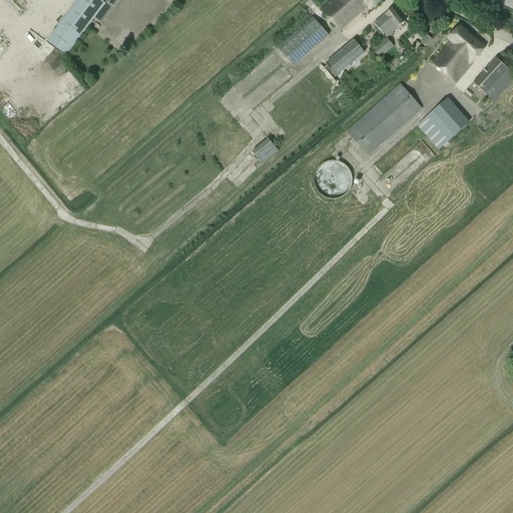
[(99,0),(78,0),(47,41),(67,56),(105,4),(99,0)]
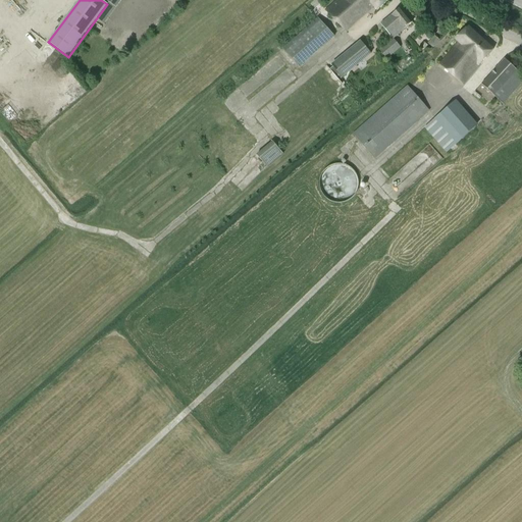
[(377,10),(388,0),(387,0),(337,0),(326,10),(346,32),(374,6),(377,10)]
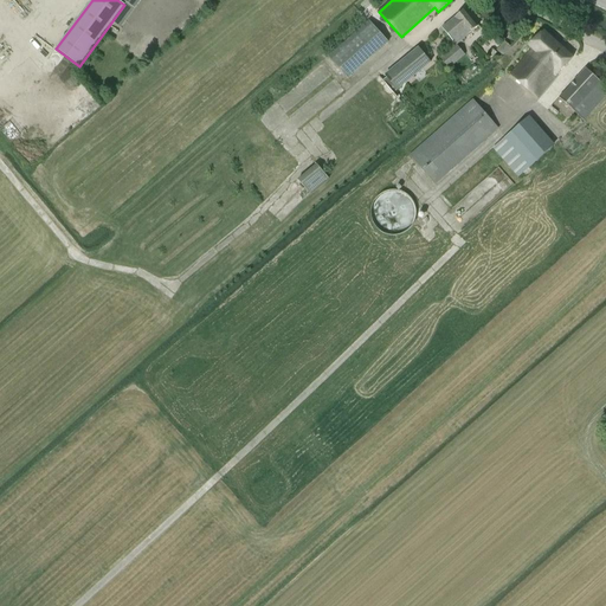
[(465,10),(443,28),(457,45),(479,26),(465,10)]
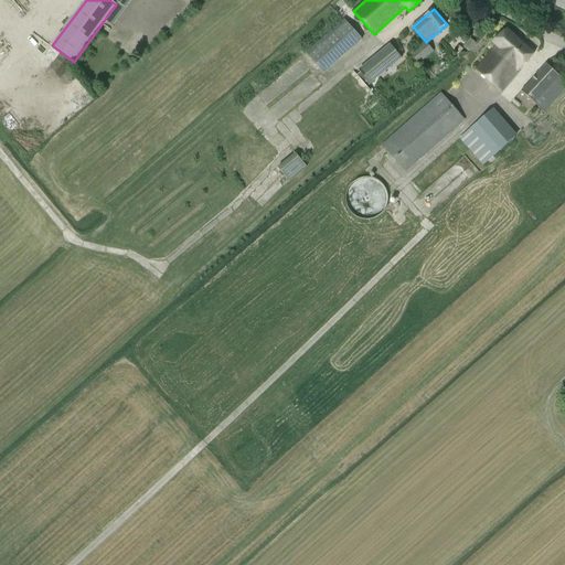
[(307,53),(324,73),(362,40),(344,20),(307,53)]
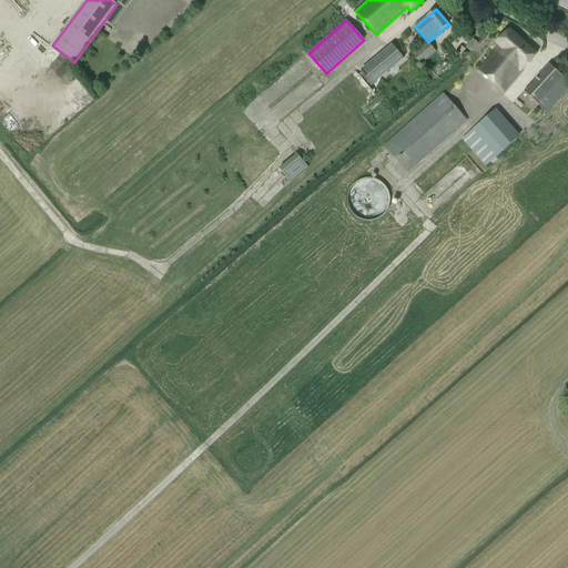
[(521,72),(537,54),(510,29),(495,42),(499,47),(479,71),(505,93),(521,72)]
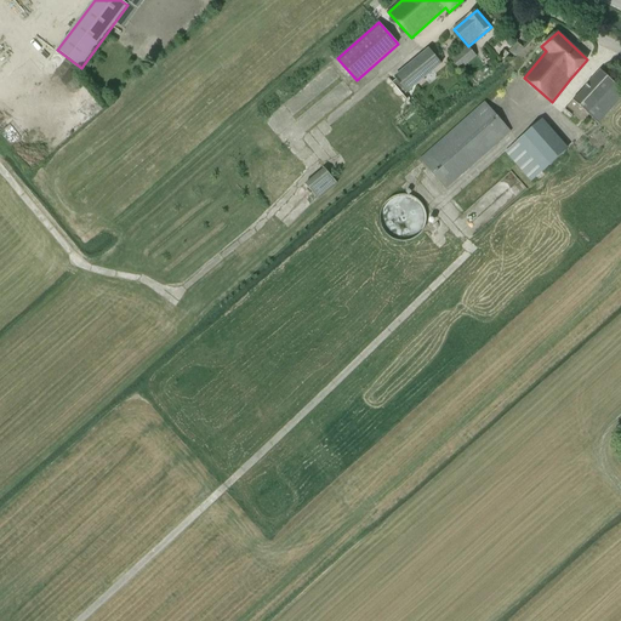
[(518,43),(510,52),(516,57),(524,47),(518,43)]
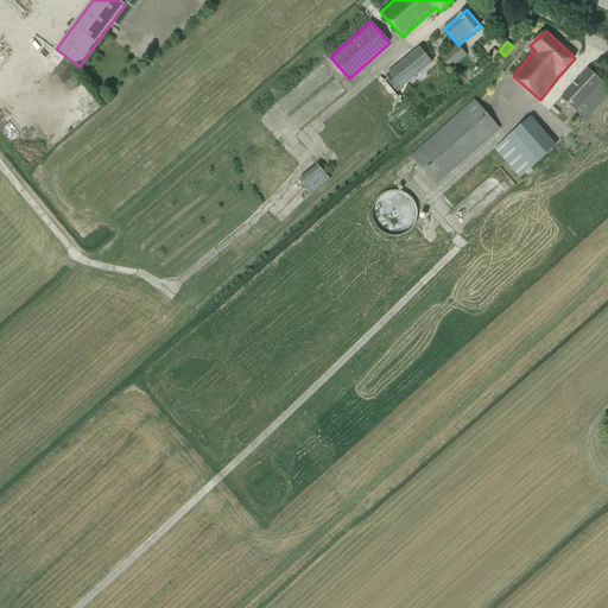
[(458,45),(449,52),(441,59),(450,70),(467,56),(458,45)]
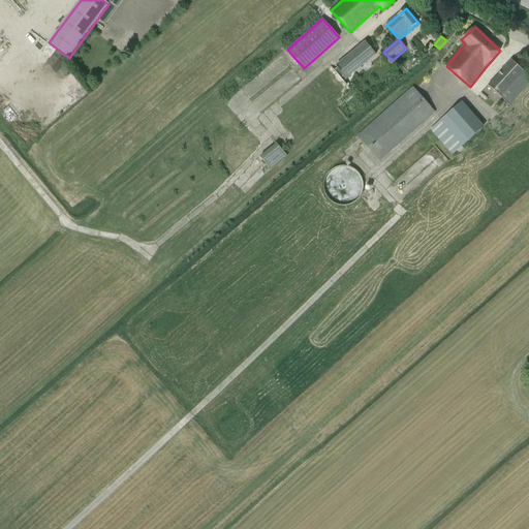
[(365,41),(336,66),(338,68),(335,70),(344,82),(376,55),(365,41)]
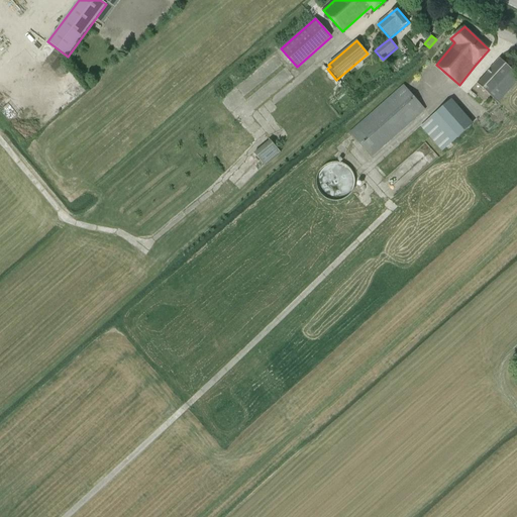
[(498,103),(516,82),(516,75),(500,59),(478,84),(498,103)]
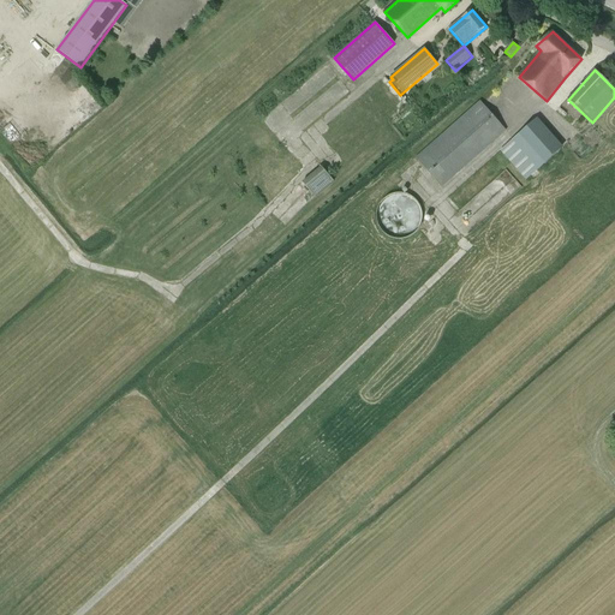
[(441,187),(506,131),(481,102),(416,157),(441,187)]
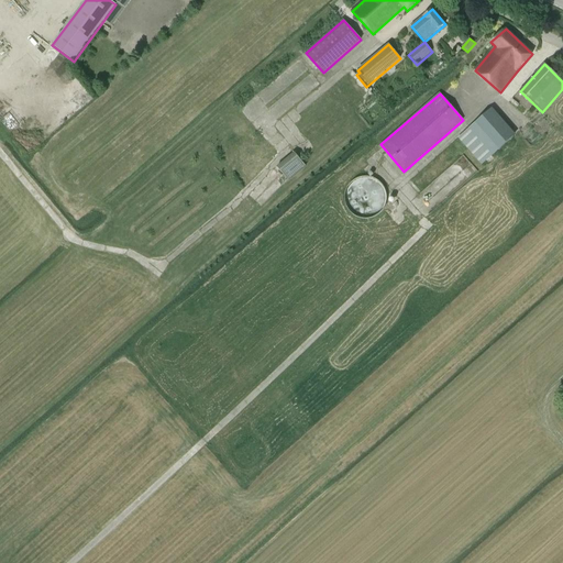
[(516,135),(492,108),(457,138),(482,165),(516,135)]
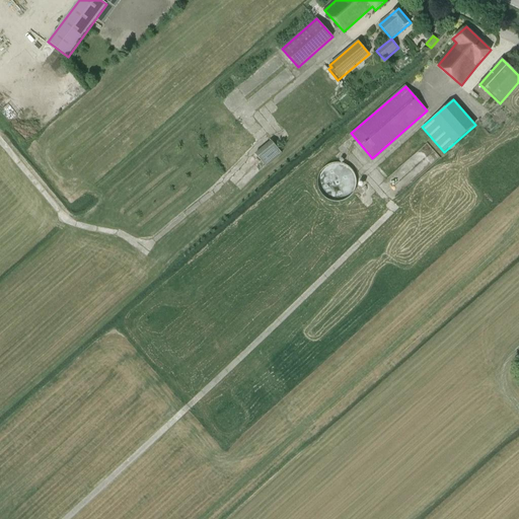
[(255,153),(267,165),(282,152),(271,139),(255,153)]
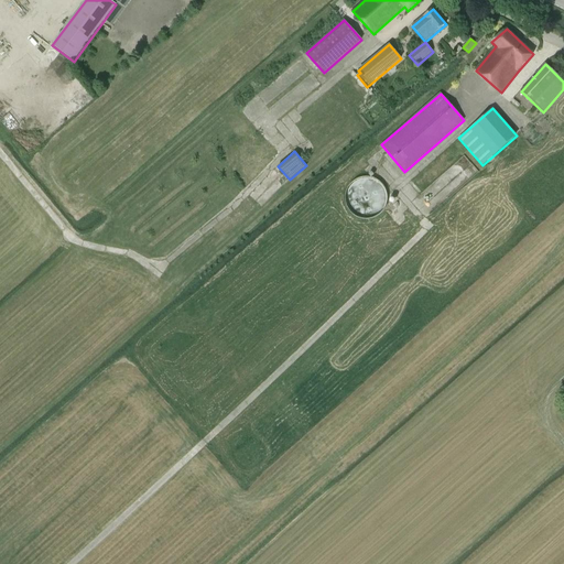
[(347,181),(351,213),(380,209),(376,177),(347,181)]
